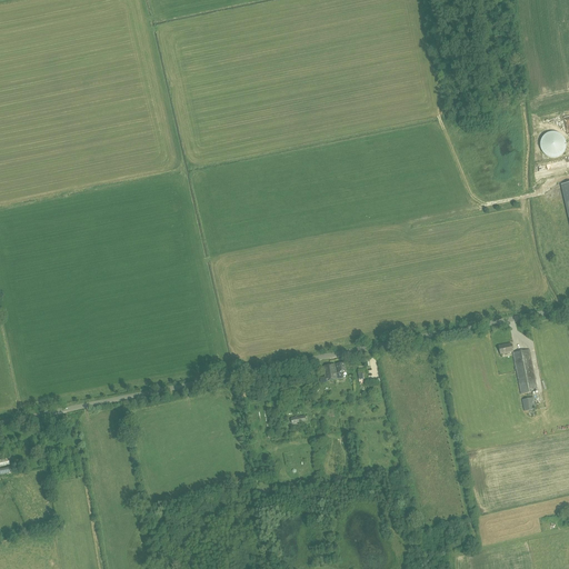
[(540,142),(540,145),(540,148),(541,150),(542,152),(543,153),(546,156),(548,157),(550,158),(552,158),(555,158),(557,158),(559,157),(561,156),(562,153),(565,152),(566,150),(566,148),(566,145),(566,142),(566,140),(565,138),(562,136),(561,135),(559,133),(557,132),(555,132),(552,132),(550,132),(548,133),(546,135),(543,136),(542,138),(541,140),(540,142)]
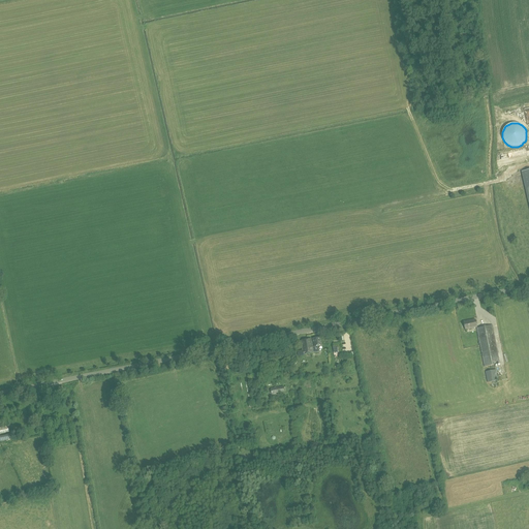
[(475,319),(464,321),(465,330),(477,328),(475,319)]
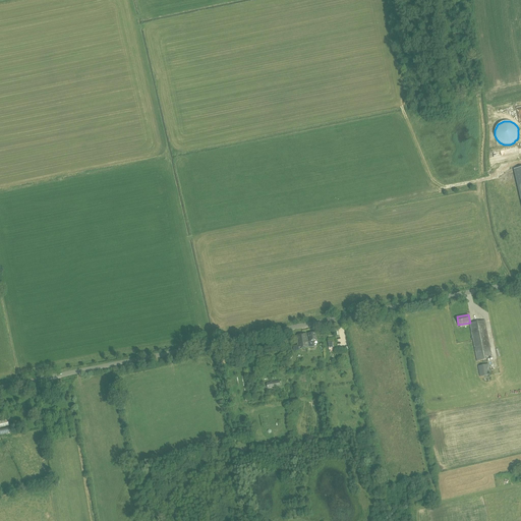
[(470,324),(476,358),(477,361),(493,358),(485,320),(470,324)]
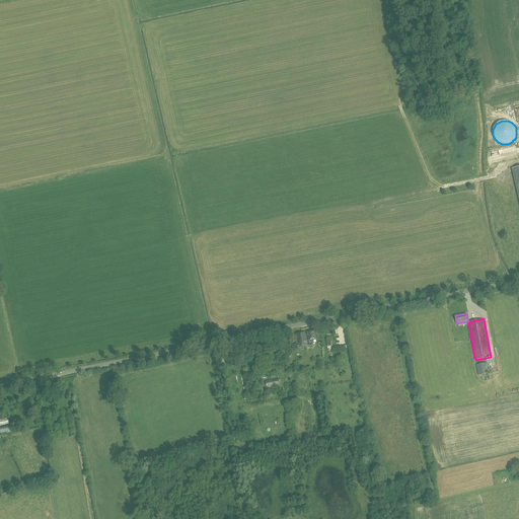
[(312,340),(316,339),(314,330),(307,332),(308,340),(307,341),(305,332),(295,335),(297,343),(292,344),(293,350),(313,346),(312,340)]
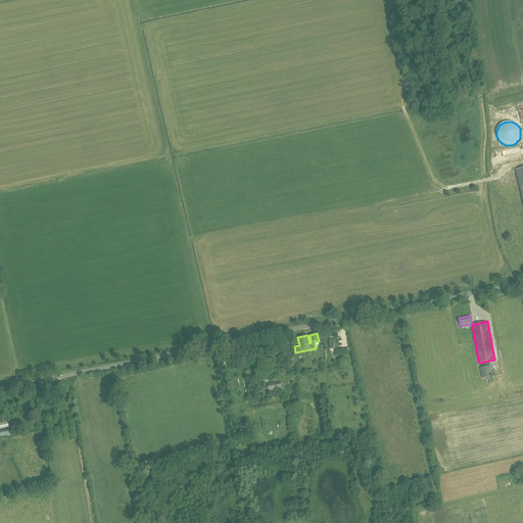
[(480,367),(482,378),(492,376),(490,366),(480,367)]
